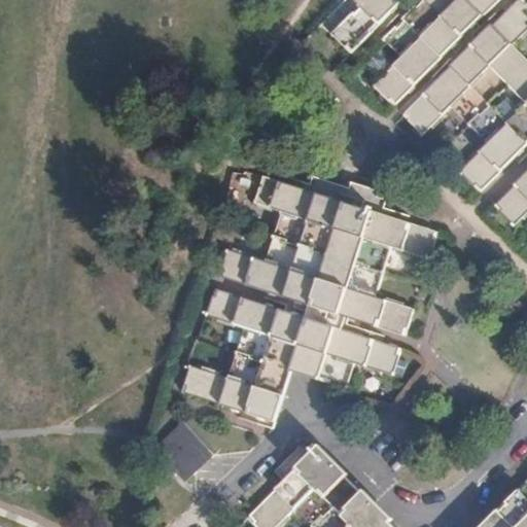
[(402,0),(354,0),(360,5),(331,34),(350,53),(403,0),(402,0)]
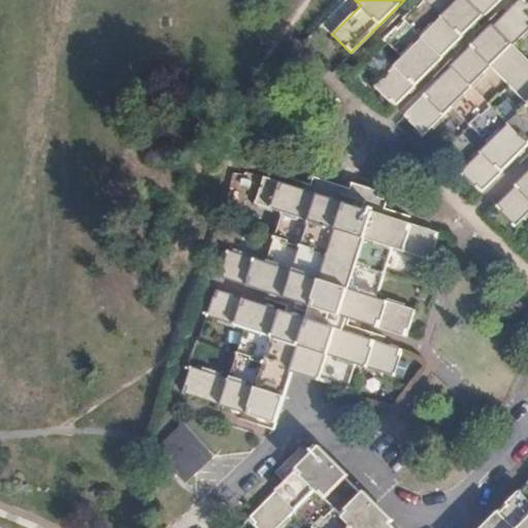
[(501,0),(424,0),(420,5),(384,40),(387,42),(388,41),(403,58),(374,87),(377,91),(378,90),(390,101),(392,99),(396,103),(501,0)]
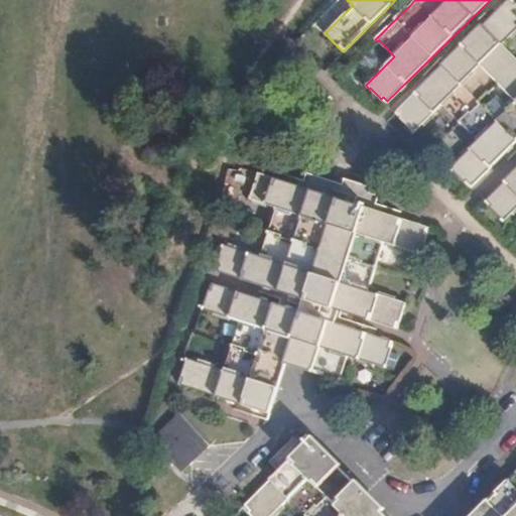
[(515,29),(515,1),(514,0),(507,0),(395,112),(411,128),(411,129),(414,132),(441,104),(460,122),(515,65),(515,55),(503,43),(515,29)]
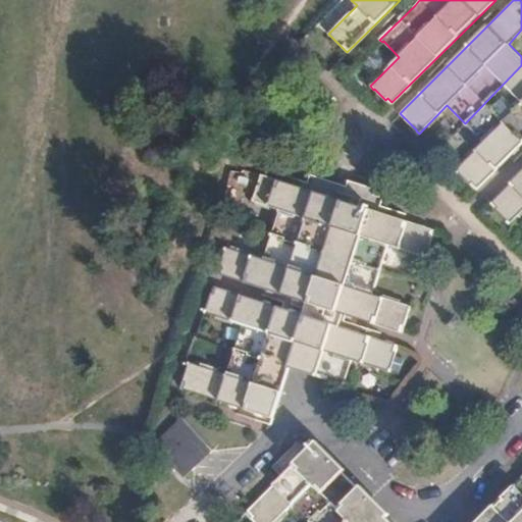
[(521,65),(465,123),(483,142),(455,170),(458,173),(460,172),(476,189),(521,143),(521,65)]
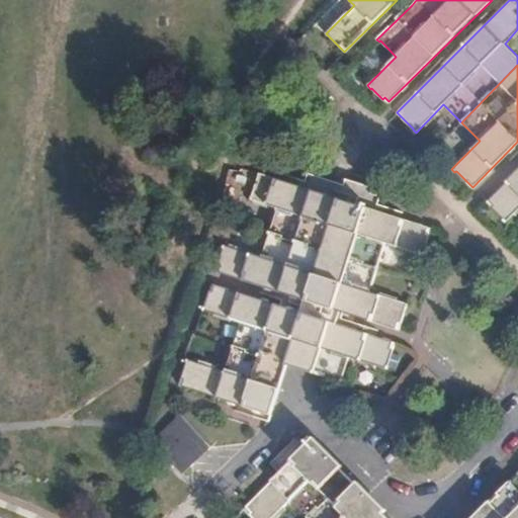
[(517,169),(486,201),(503,218),(502,219),(505,222),(517,208),(517,169)]
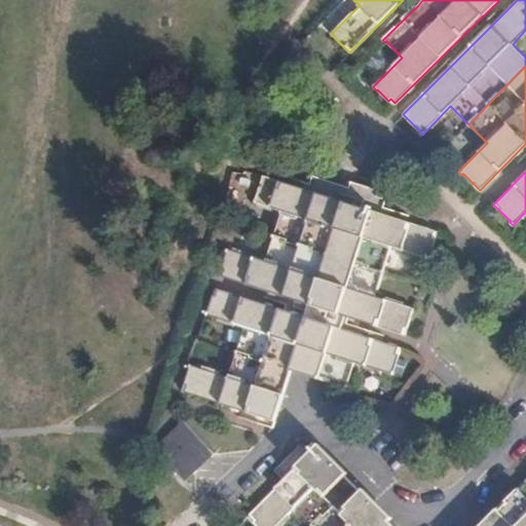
[(273,235),(383,270),(391,246),(431,259),(433,255),(430,255),(438,231),(381,213),(386,199),(377,196),(379,191),(372,188),(352,182),(350,188),(314,177),(310,190),(263,176),(256,198),(254,198),(253,202),(282,212),(273,235)]
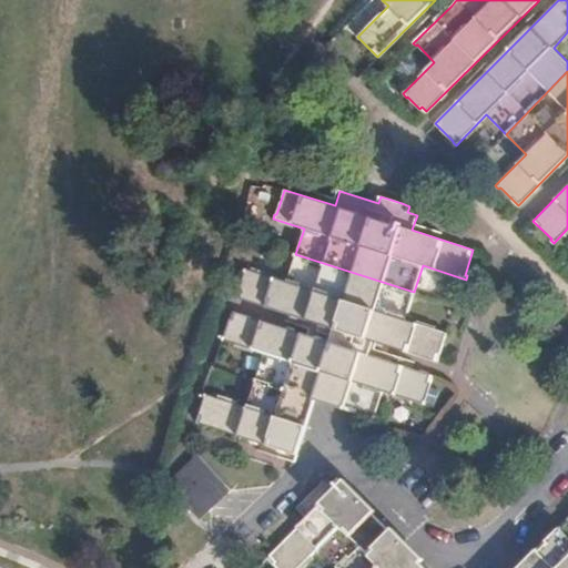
[(405,318),(414,292),(295,254),(286,282),(244,269),(243,273),(245,274),(237,297),(437,362),(447,332),(405,318)]
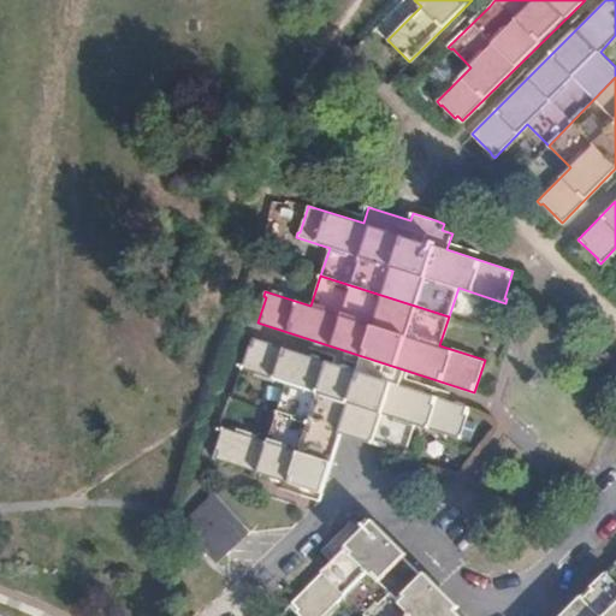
[(277,413),(342,434),(407,455),(408,449),(407,449),(414,426),(461,440),(463,434),(461,434),(469,408),(396,384),(253,338),(242,369),(286,384),(277,413)]
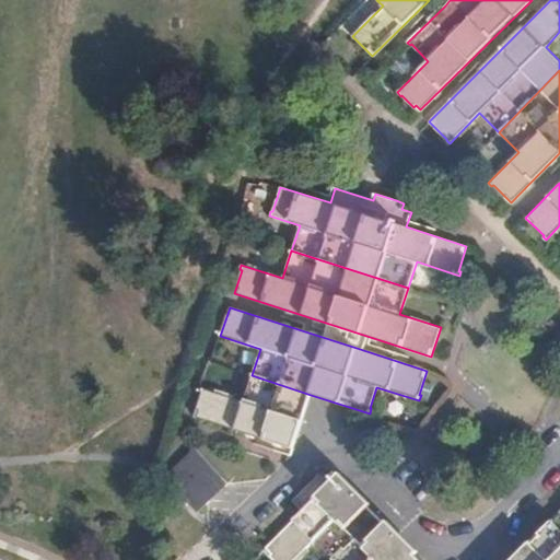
[(293,447),(311,395),(252,375),(243,400),(202,387),(201,393),(202,393),(195,416),(293,447)]
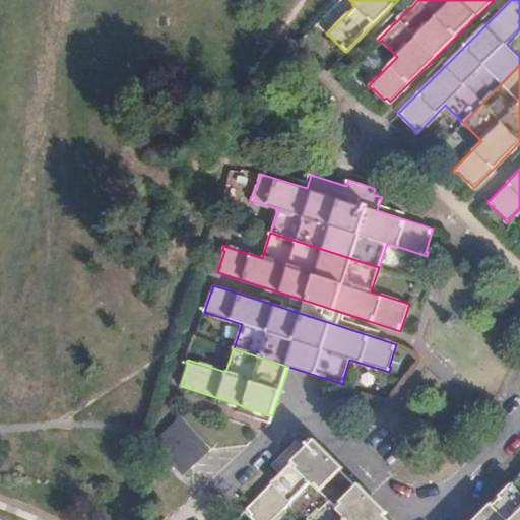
[(147,441),(180,476),(209,449),(177,414),(147,441)]
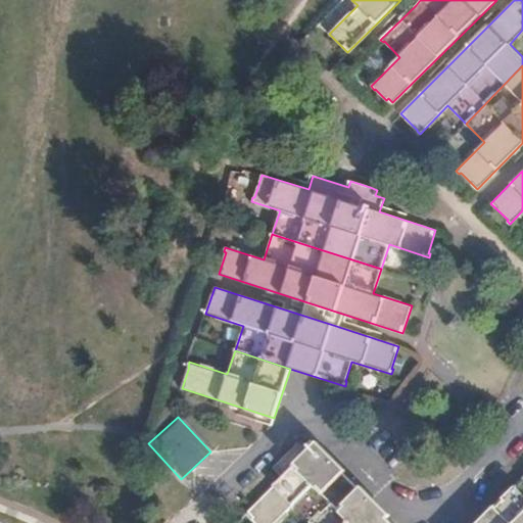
[(312,522),(353,481),(312,439),(284,467),(288,472),(246,513),(256,522),(275,522),(294,505),(308,519),(307,520),(310,522),(312,522)]
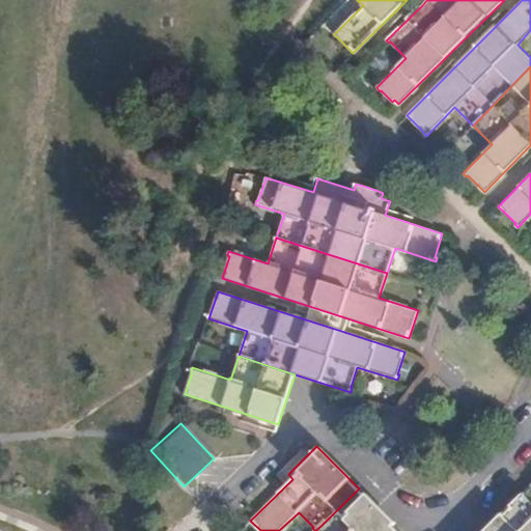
[(530,530),(530,484),(483,530),(530,530)]
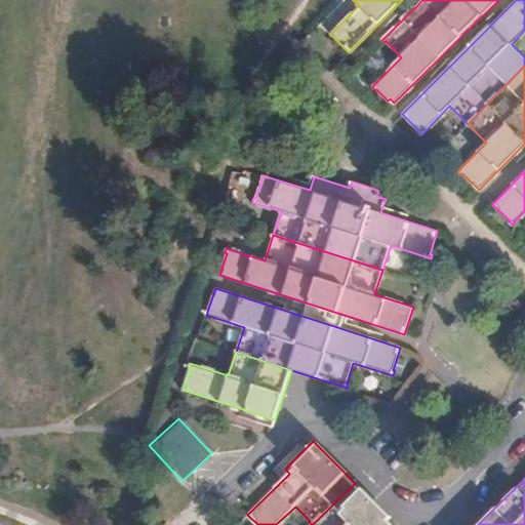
[(391,524),(389,523),(392,520),(355,483),(313,524),(391,524)]
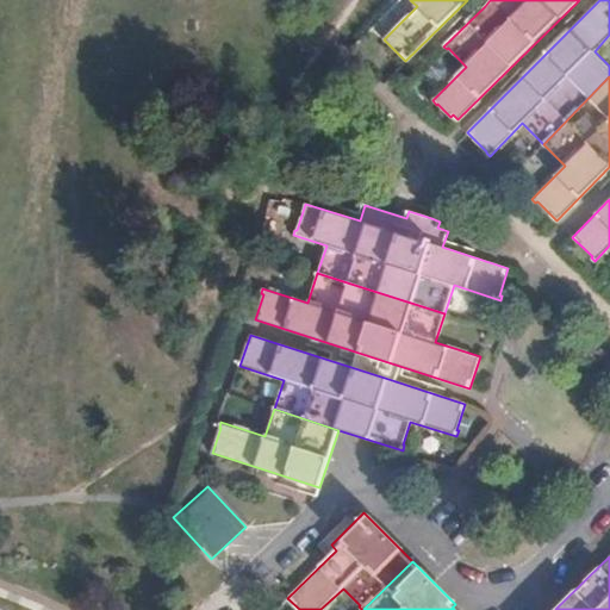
All buildings are outlined.
